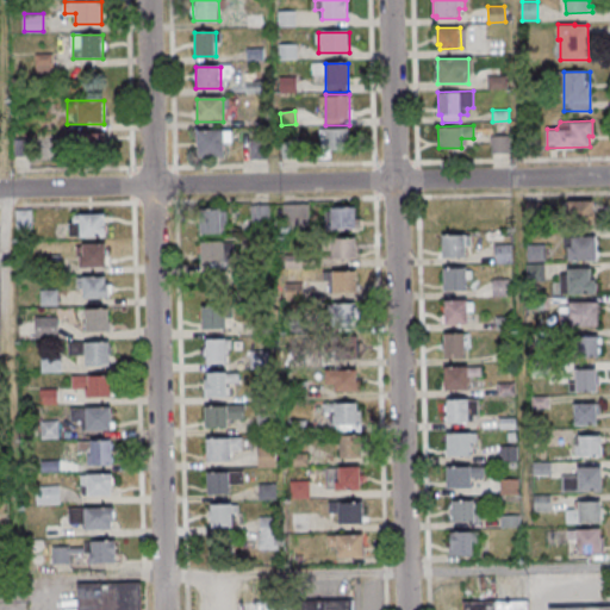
[(348,129),(321,129),(321,151),(348,151),(348,129)]
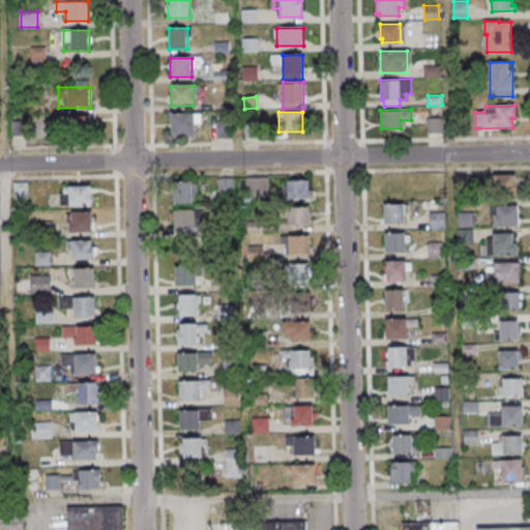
[(171,114),(171,138),(196,138),(195,114),(171,114)]
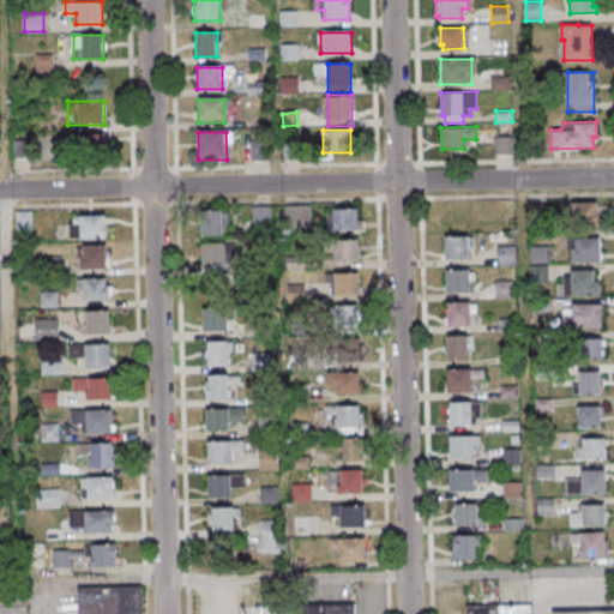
[(494,137),(494,154),(513,152),(512,137),(494,137)]
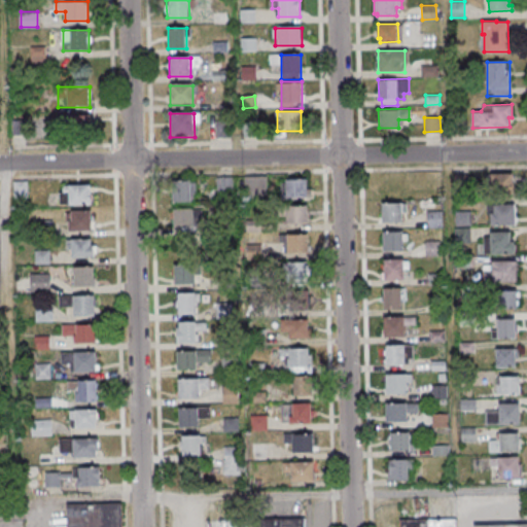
[(231,138),(231,120),(216,120),(216,138),(231,138)]
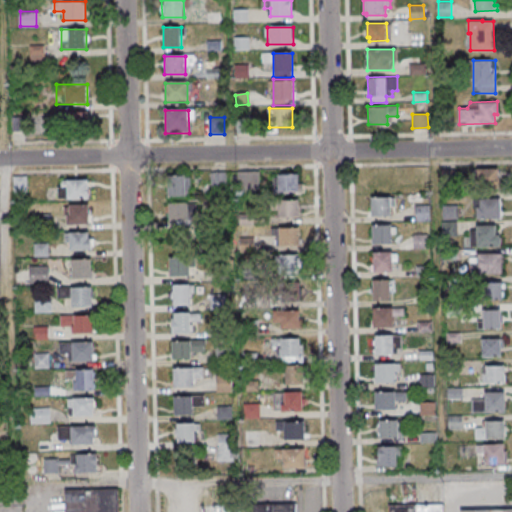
[(499,169),(471,169),(471,190),(499,190),(499,169)]
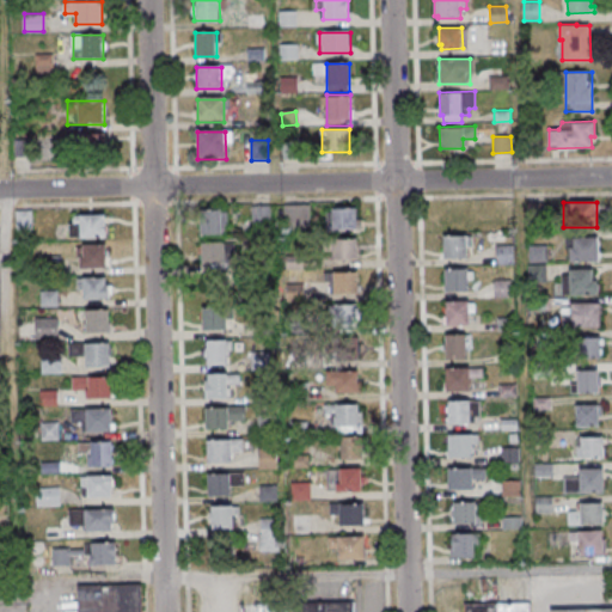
[(542,206),(528,206),(528,219),(542,219),(542,206)]
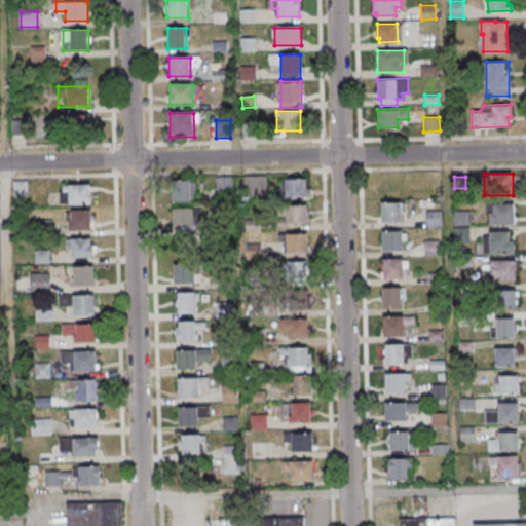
[(218,179),(218,194),(231,194),(231,179),(218,179)]
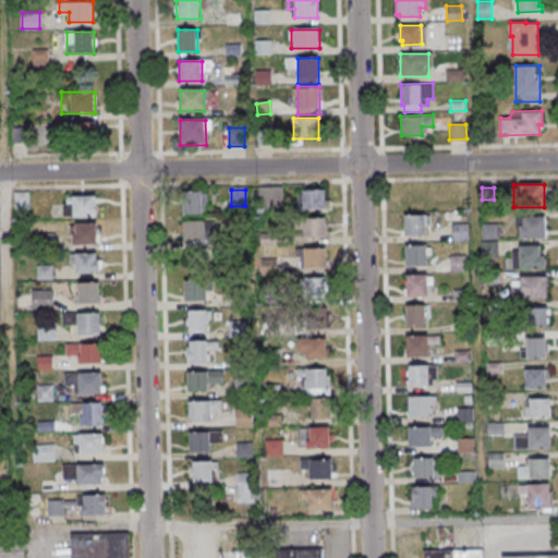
[(326,210),(326,191),(300,191),(300,210),(326,210)]
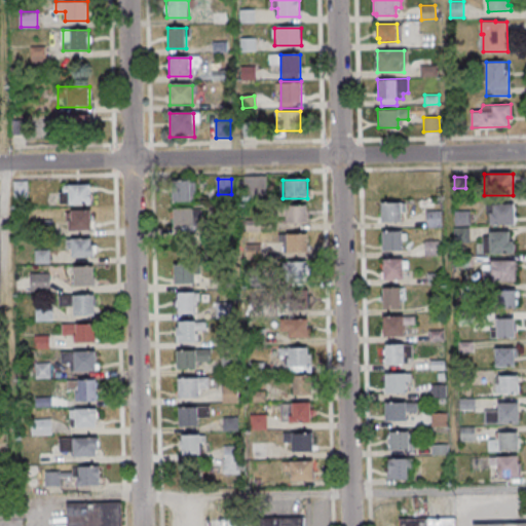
[(28,197),(28,181),(14,181),(14,197),(28,197)]
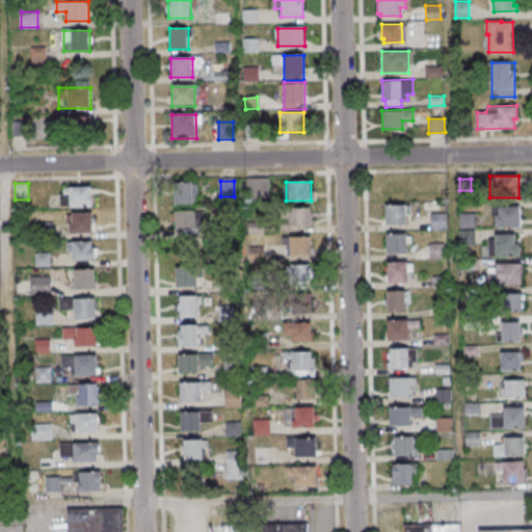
[(175,183),(175,205),(195,205),(195,183),(175,183)]
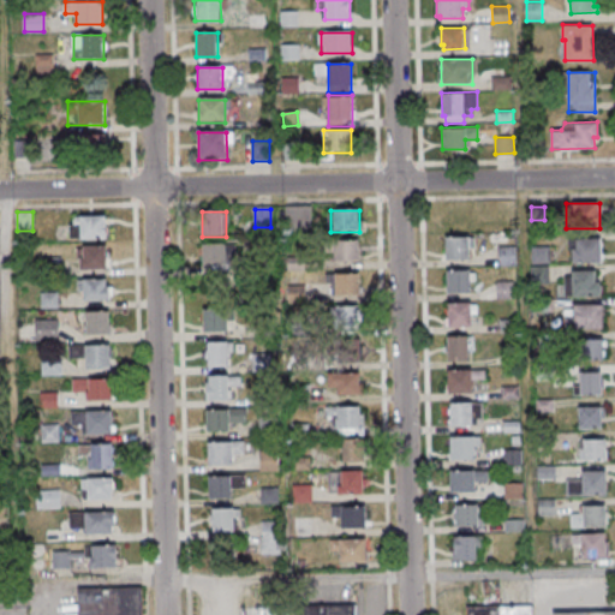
[(107,216),(71,216),(71,238),(107,238),(107,216)]
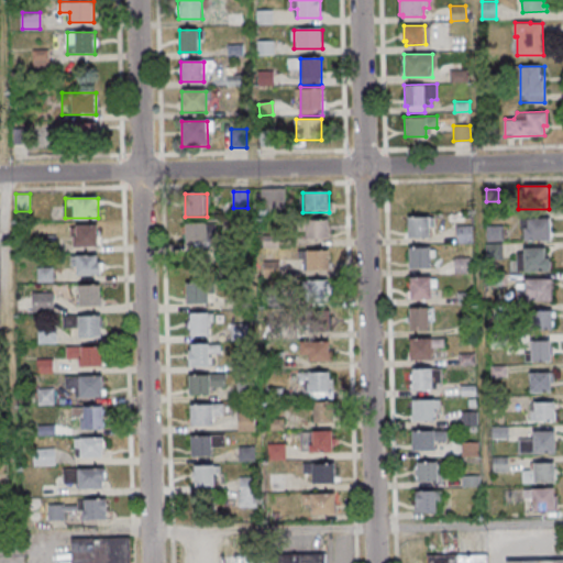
[(408,217),(408,238),(432,238),(432,217),(408,217)]
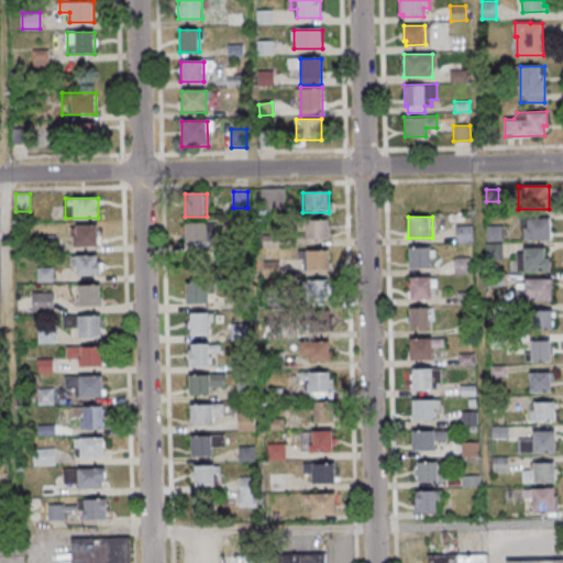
[(523,220),(523,242),(551,241),(551,220),(523,220)]
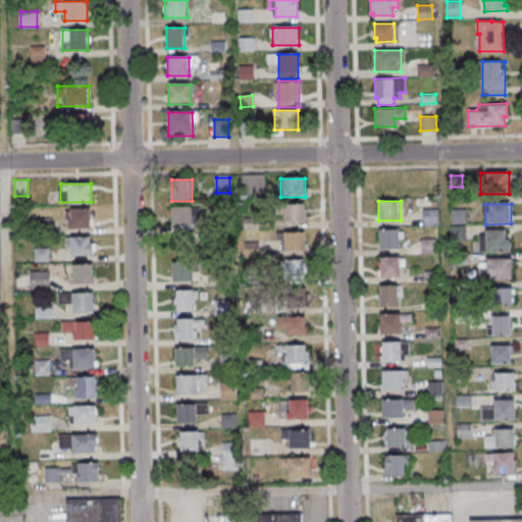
[(305,205),(283,205),(283,223),(305,223),(305,205)]
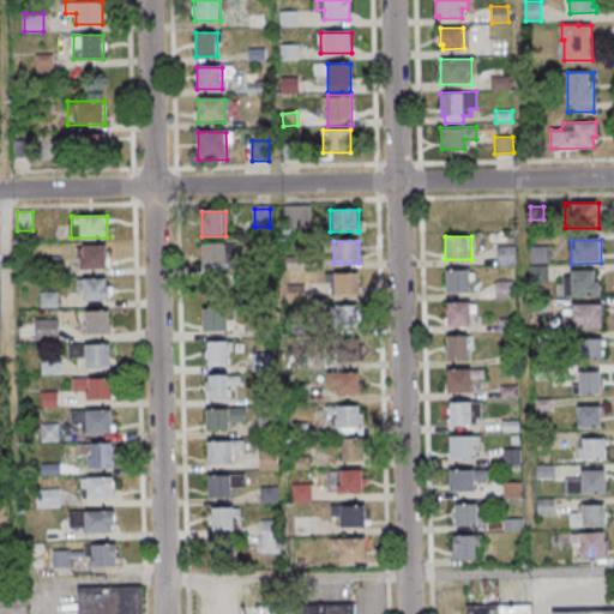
[(227,244),(203,244),(203,268),(227,268),(227,244)]
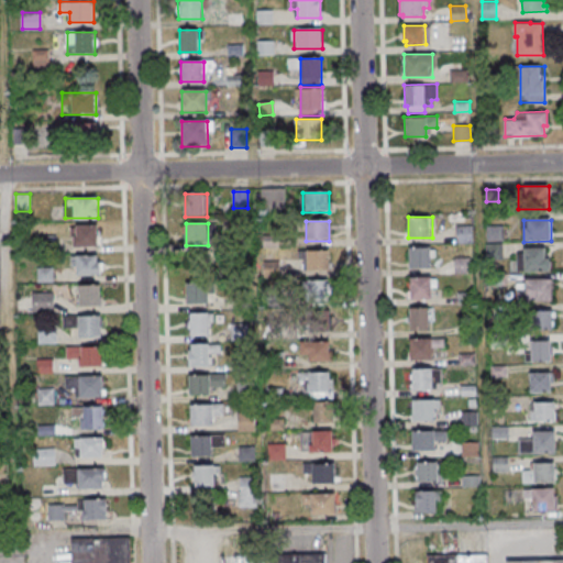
[(98,224),(73,224),(73,246),(98,246),(98,224)]
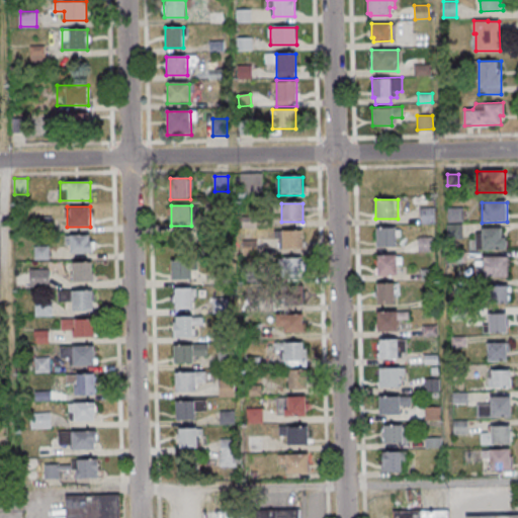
[(434,208),(421,208),(421,224),(434,224),(434,208)]
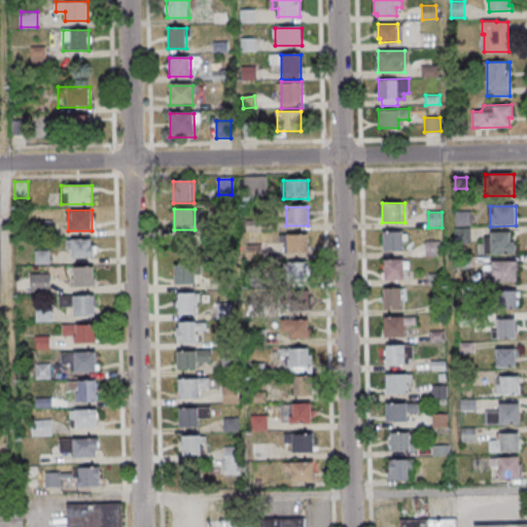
[(469,225),(469,213),(456,213),(456,225),(469,225)]
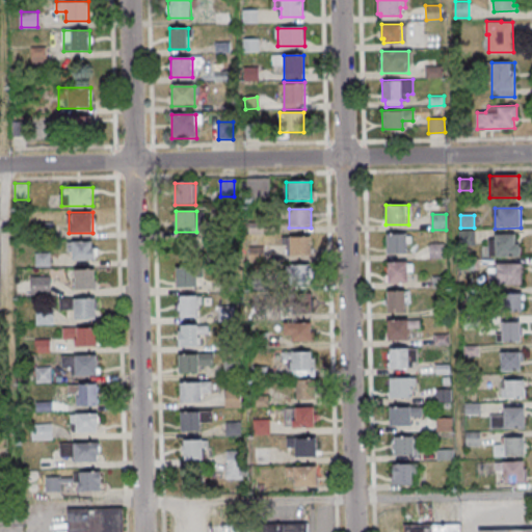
[(407,234),(388,234),(388,254),(407,254),(407,234)]
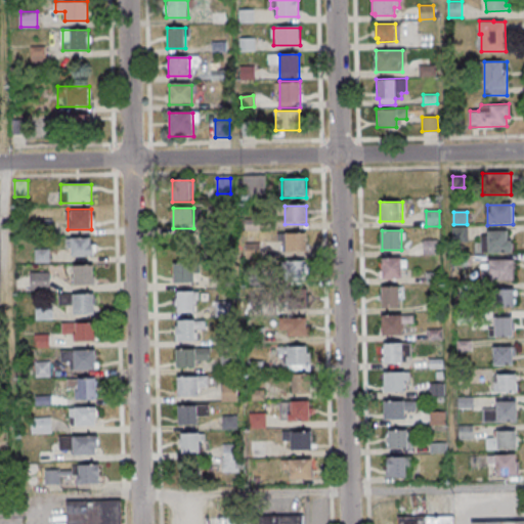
[(512,231),(481,231),(481,253),(512,253),(512,231)]
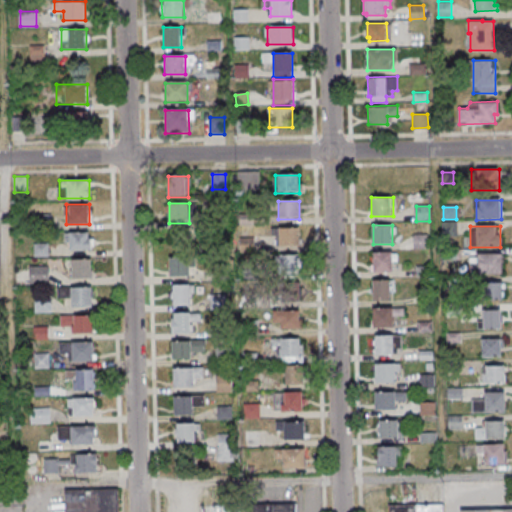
[(276,229),(276,247),(300,247),(300,229),(276,229)]
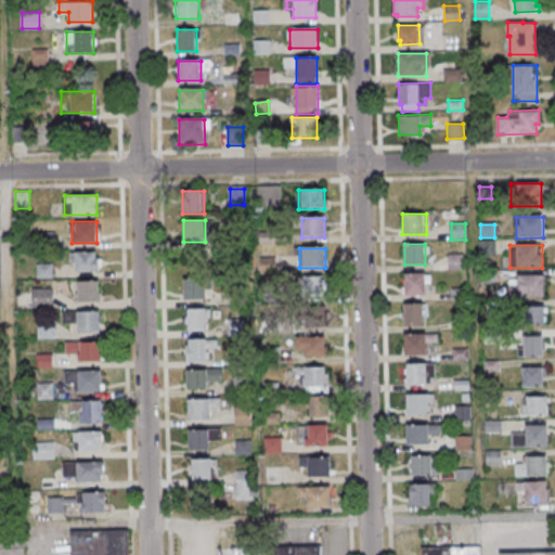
[(99,271),(99,252),(71,252),(71,271),(99,271)]
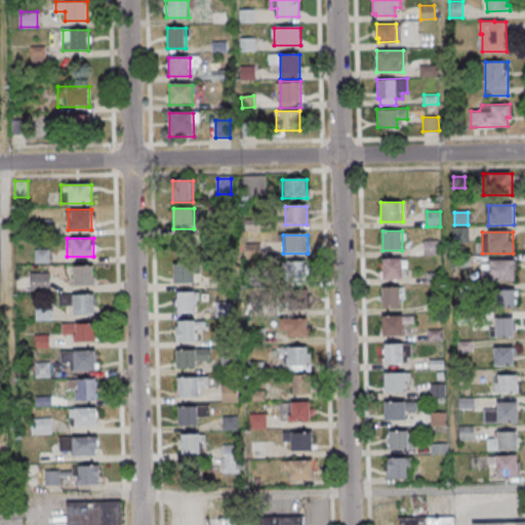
[(437,255),(437,242),(425,242),(425,255),(437,255)]
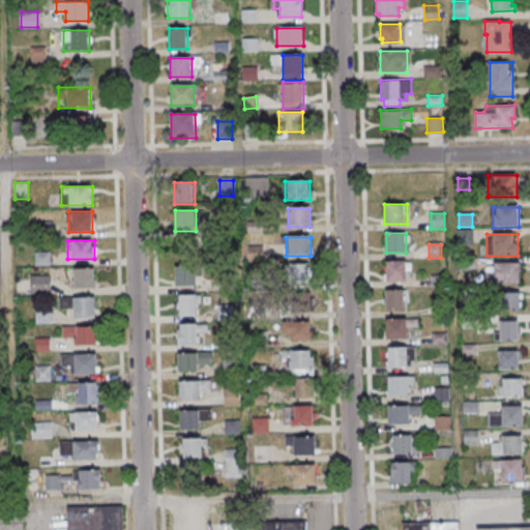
[(386,261),(386,283),(407,283),(407,261),(386,261)]
